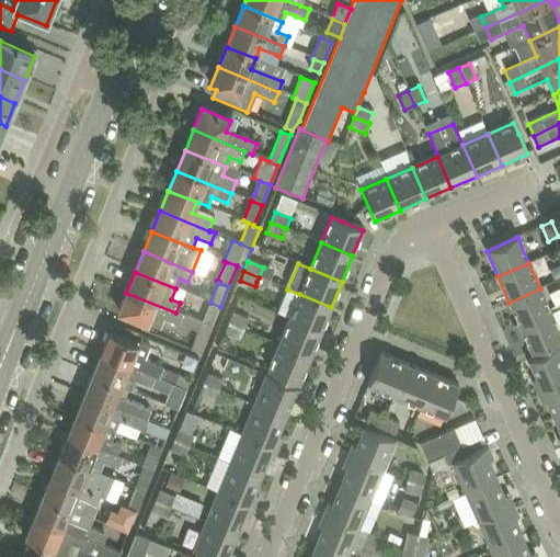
[(551,314),(540,288),(509,303),(521,328),(551,314)]
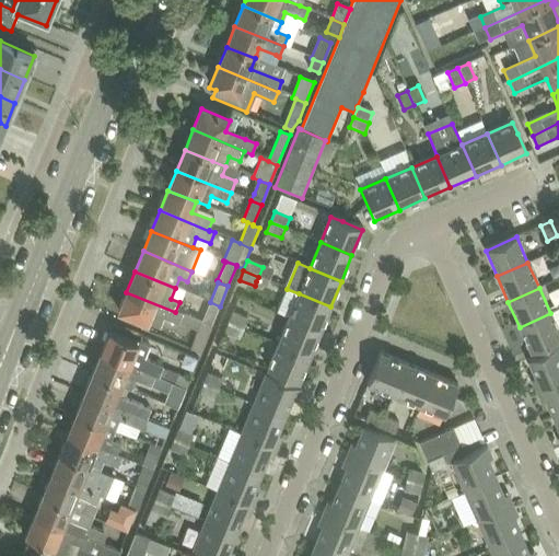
[(175,312),(126,292),(118,313),(159,329),(163,319),(178,325),(178,323),(197,331),(190,350),(201,355),(212,327),(201,323),(175,312)]
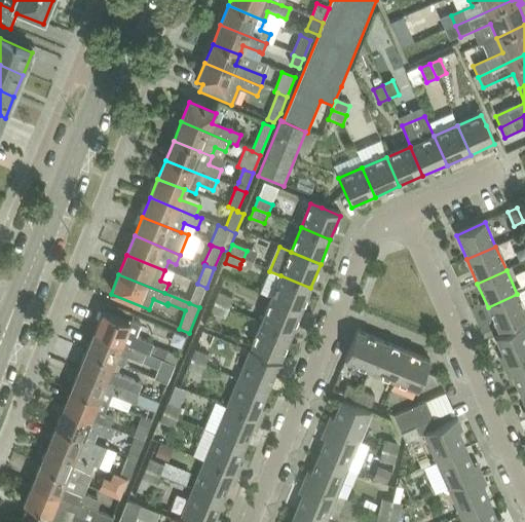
[(300,312),(310,288),(280,275),(270,300),(300,312)]
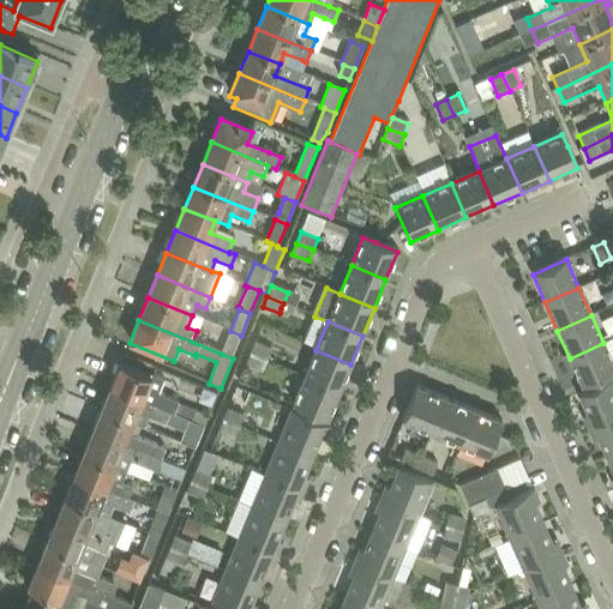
[(227,337),(221,354),(233,359),(239,341),(227,337)]
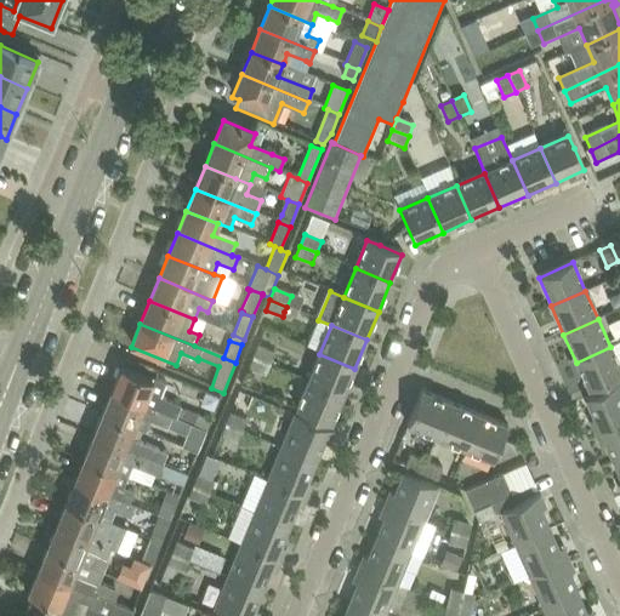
[(619,376),(619,369),(610,347),(576,363),(589,391),(619,376)]
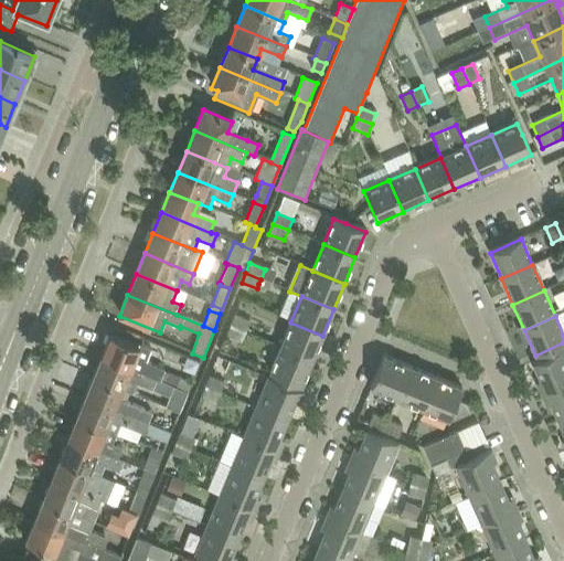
[(245,332),(249,323),(234,317),(231,326),(245,332)]
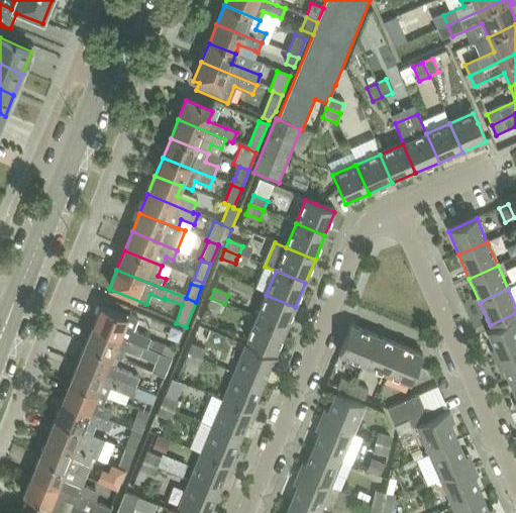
[(286,330),(295,307),(266,295),(256,318),(286,330)]
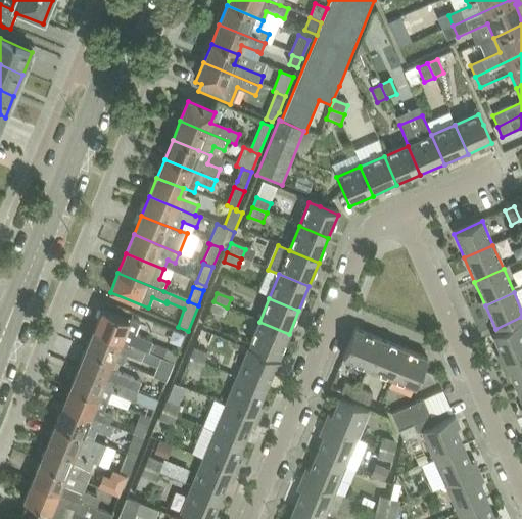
[(224,317),(227,308),(214,301),(209,311),(224,317)]
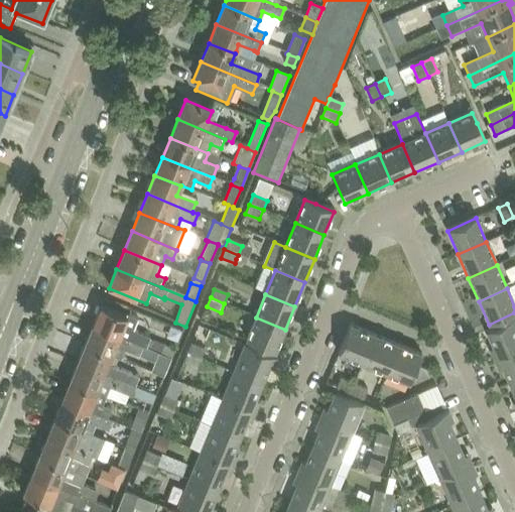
[(133,331),(138,321),(127,315),(126,317),(101,307),(93,327),(142,347),(145,349),(150,338),(133,331)]
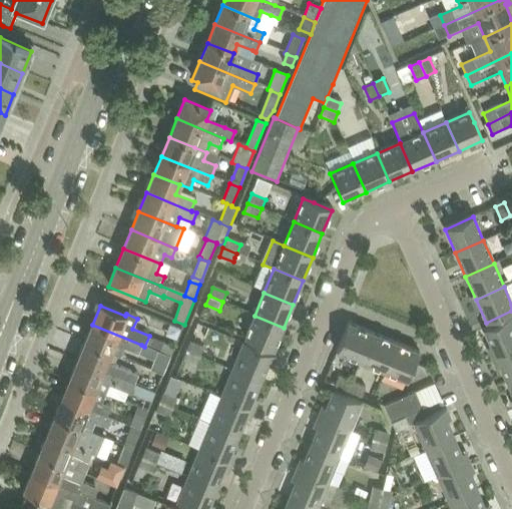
[(274,352),(284,328),(254,316),(244,340),(274,352)]
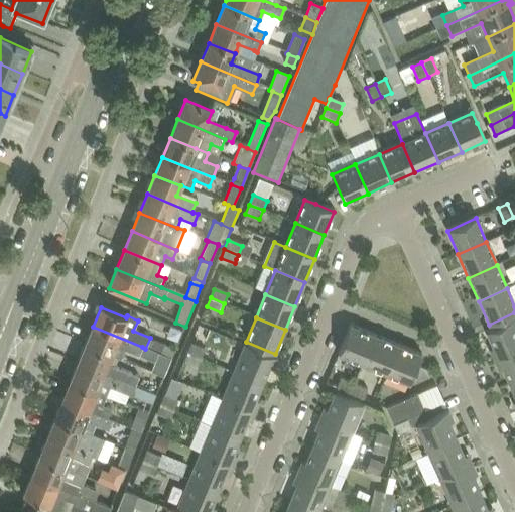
[(514,321),(514,320),(504,325),(486,333),(493,349),(489,351),(494,361),(514,351),(514,321)]
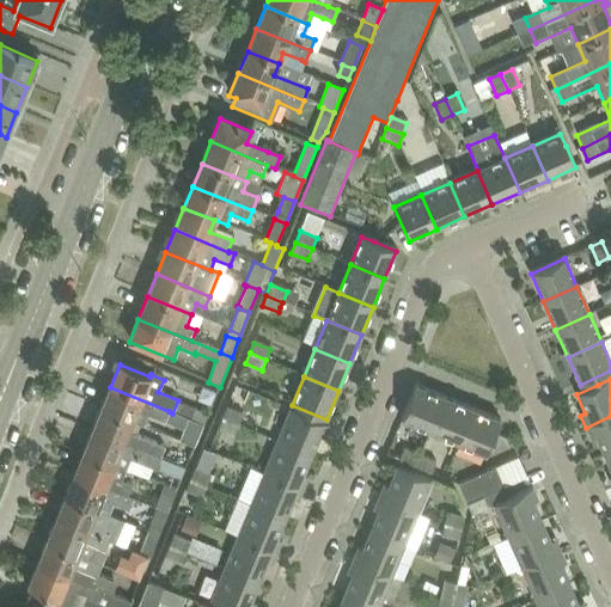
[(429,433),(444,398),(415,386),(401,421),(429,433)]
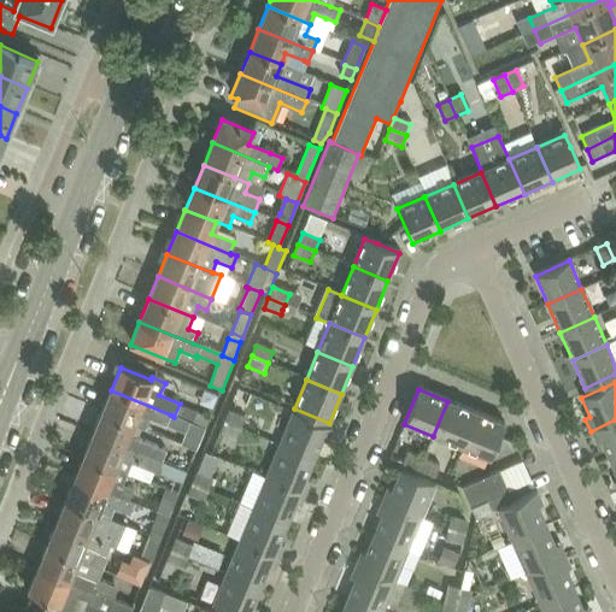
[(150,419),(159,424),(165,425),(170,415),(111,390),(101,413),(133,427),(145,431),(150,419)]
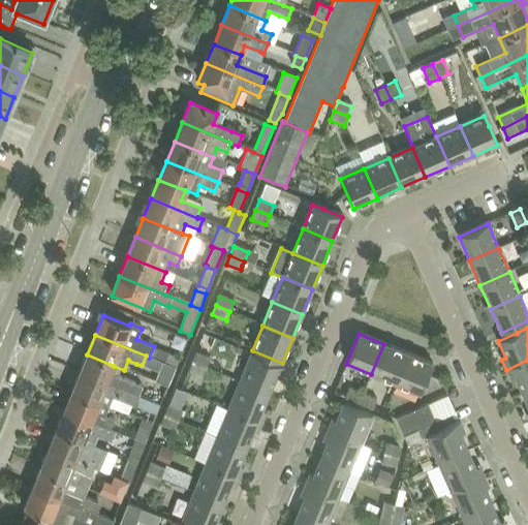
[(395,384),(407,354),(383,344),(371,374),(395,384)]
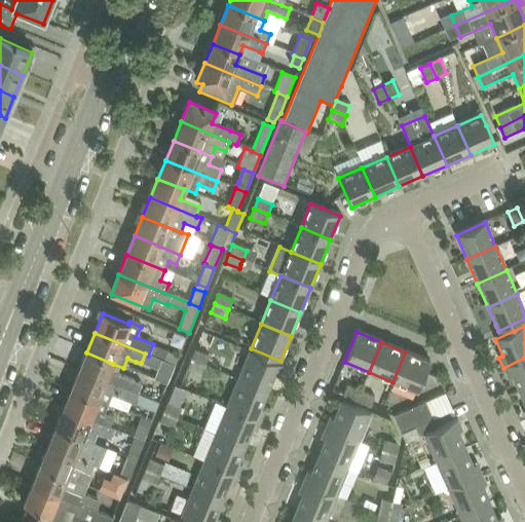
[(194,350),(190,361),(204,366),(209,357),(194,350)]
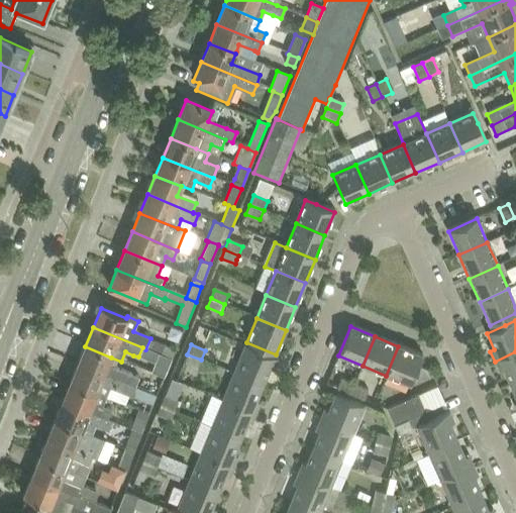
[(107,367),(111,357),(85,346),(78,365),(134,389),(138,379),(107,367)]
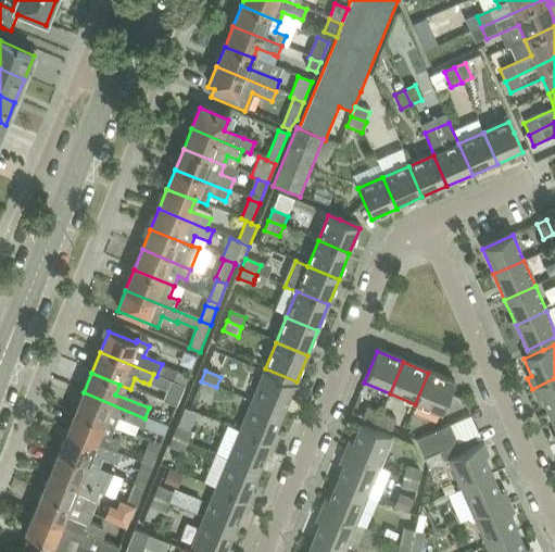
[(188,378),(176,373),(173,383),(185,387),(188,378)]
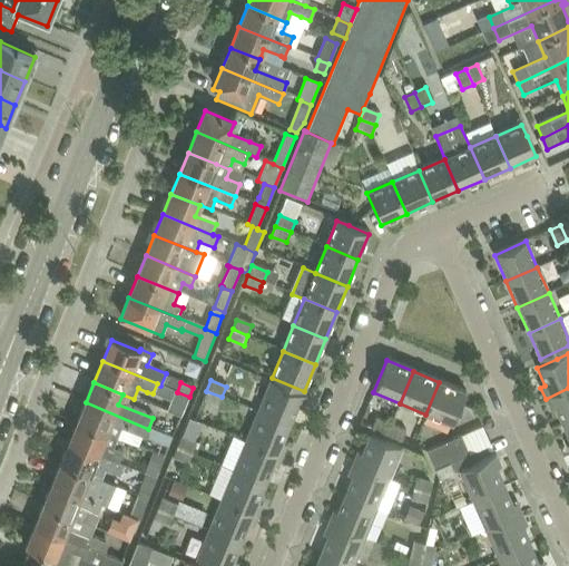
[(306,398),(285,389),(270,382),(257,412),(290,426),(297,408),(301,410),(306,398)]
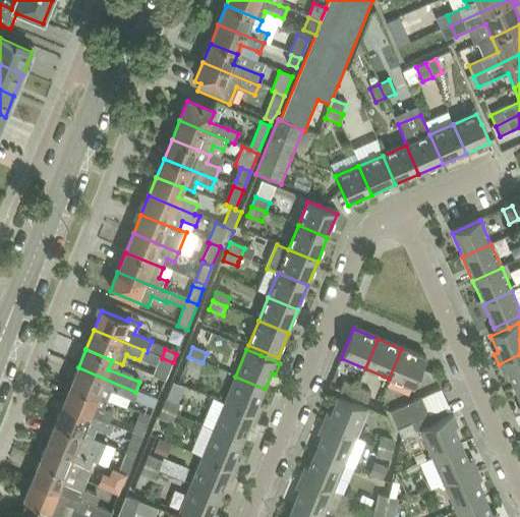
[(425,359),(401,349),(389,379),(413,389),(425,359)]
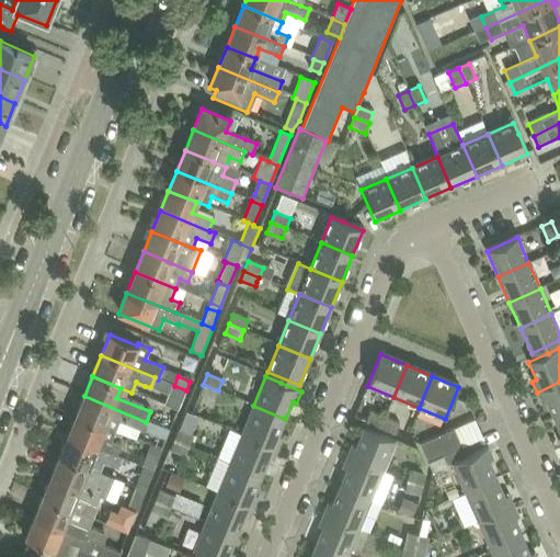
[(559,417),(559,382),(537,393),(543,405),(546,402),(553,420),(559,417)]
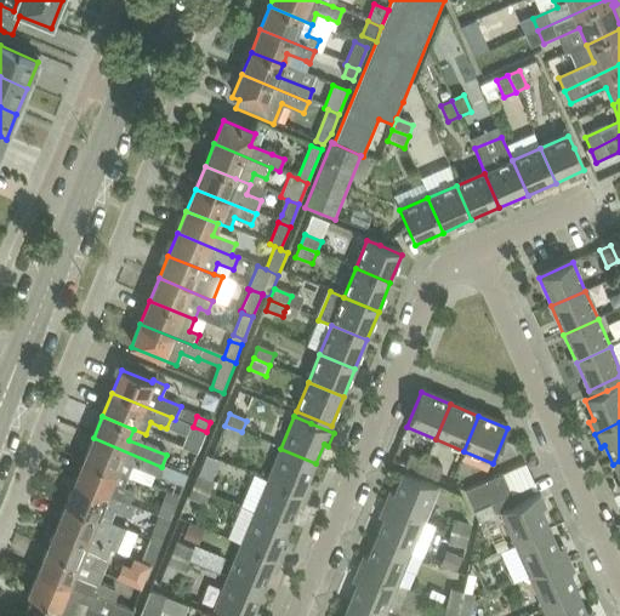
[(238,444),(242,432),(225,426),(221,437),(238,444)]
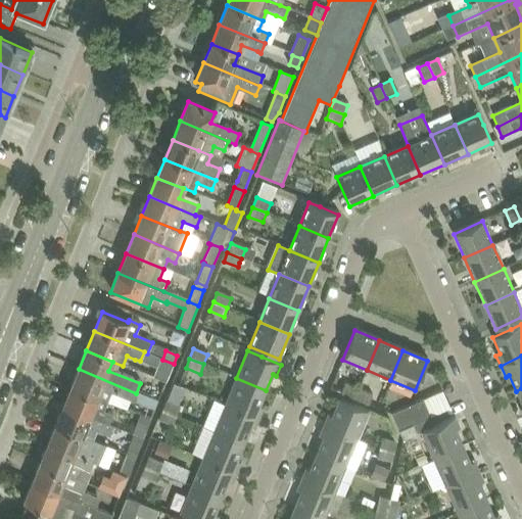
[(162,360),(156,373),(168,378),(174,364),(162,360)]
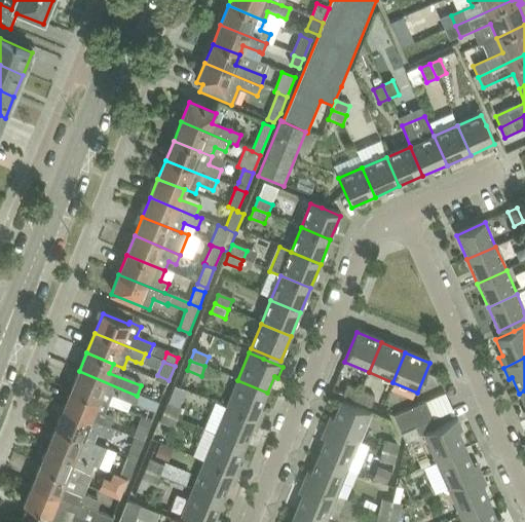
[(79,371),(71,390),(109,405),(128,413),(132,404),(134,405),(137,396),(79,371)]
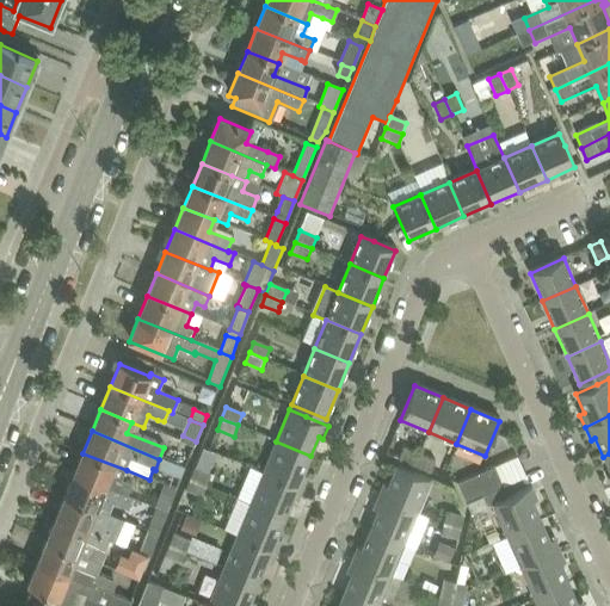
[(302,475),(310,456),(276,441),(263,474),(302,489),(307,477),(302,475)]
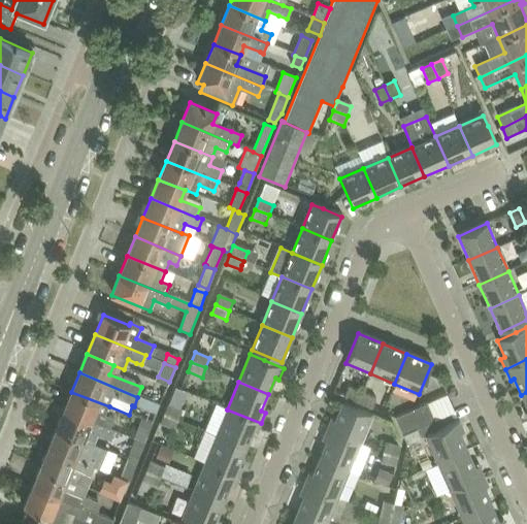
[(358,403),(362,394),(349,389),(344,398),(358,403)]
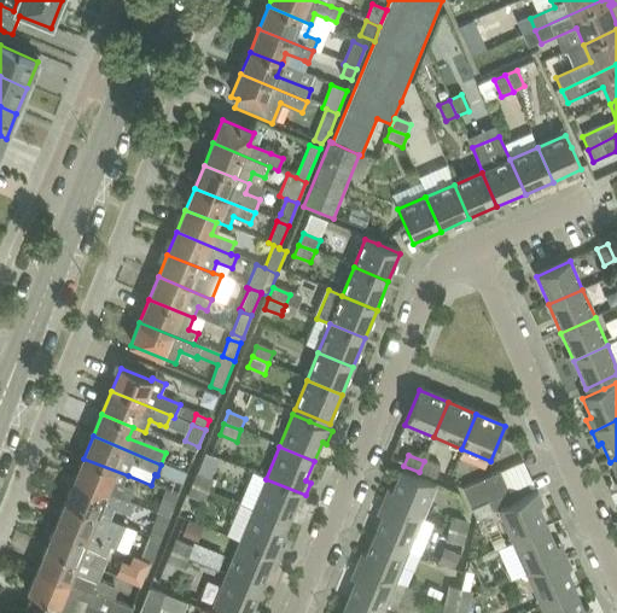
[(128,476),(83,459),(74,480),(128,502),(133,491),(123,488),(128,476)]
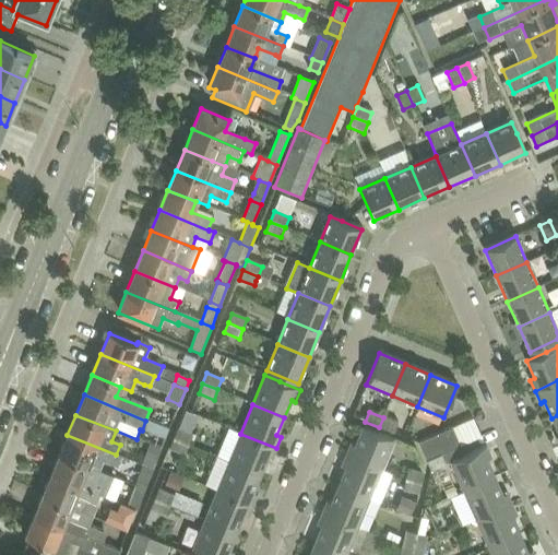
[(399,423),(383,417),(379,427),(394,434),(399,423)]
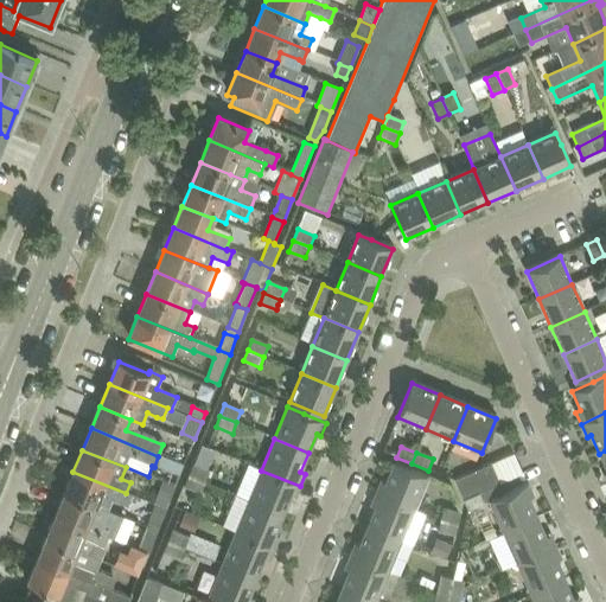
[(294,499),(300,486),(261,471),(248,465),(235,497),(248,503),(282,516),(291,497),(294,499)]
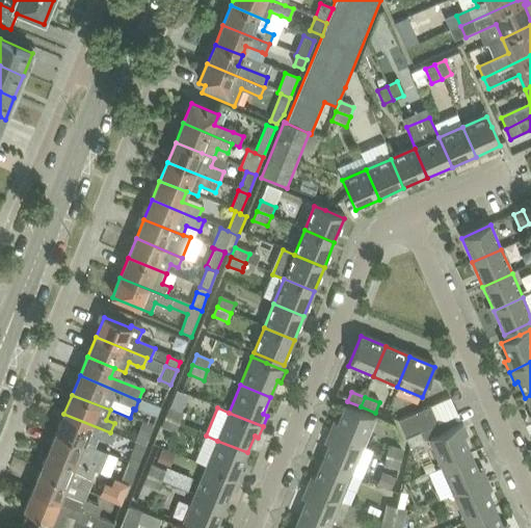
[(375,420),(364,416),(345,407),(338,425),(334,423),(329,433),(364,448),(375,420)]
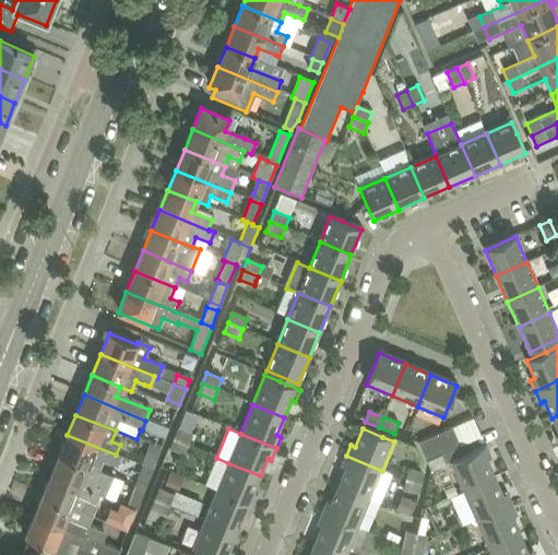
[(452,428),(418,444),(426,461),(441,455),(460,447),(452,428)]
